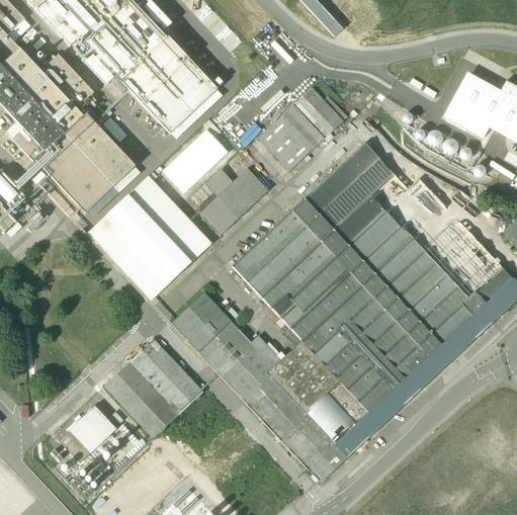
[(0,0),(0,62),(114,184),(136,165),(86,111),(83,114),(41,70),(38,66),(14,40),(8,33),(25,18),(25,17),(8,0),(0,0)]
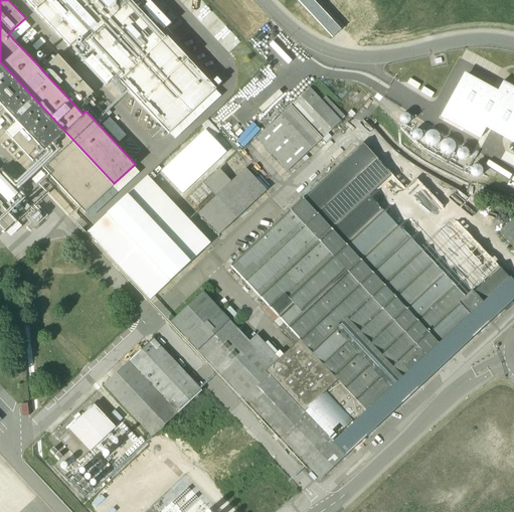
[(28,0),(70,44),(81,34),(122,77),(120,78),(169,132),(191,111),(192,111),(138,52),(140,50),(110,19),(108,20),(99,10),(101,8),(93,0),(28,0)]
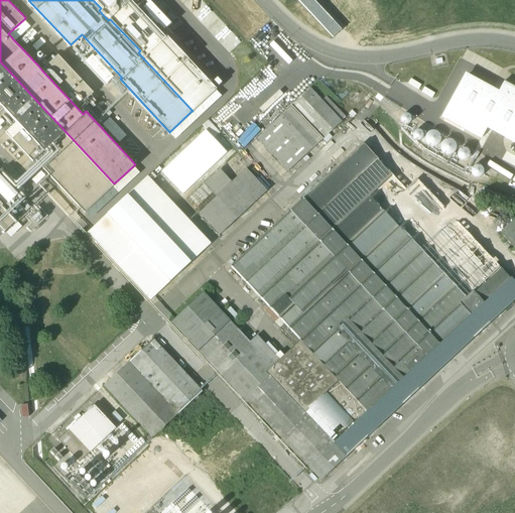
[(218,88),(167,34),(166,36),(132,0),(93,0),(101,8),(99,10),(108,20),(110,19),(140,50),(138,52),(192,111),(218,88)]
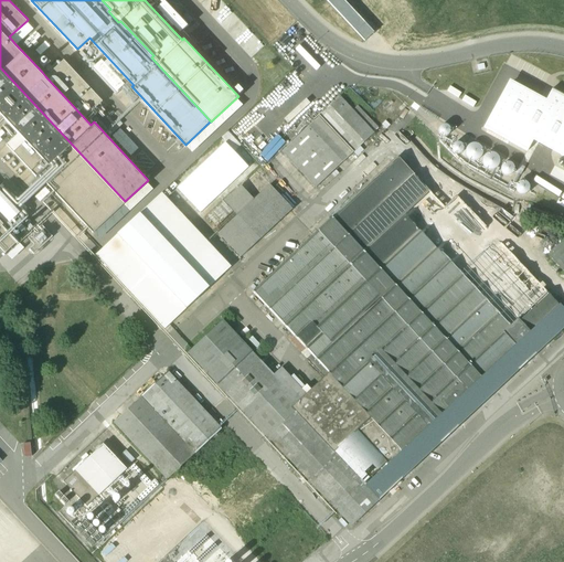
[(366,21),(347,0),(329,0),(357,30),(366,21)]
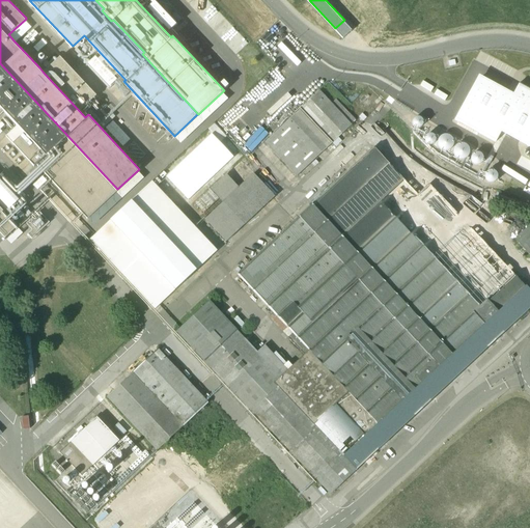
[(26,19),(8,34),(15,42),(32,25),(26,19)]
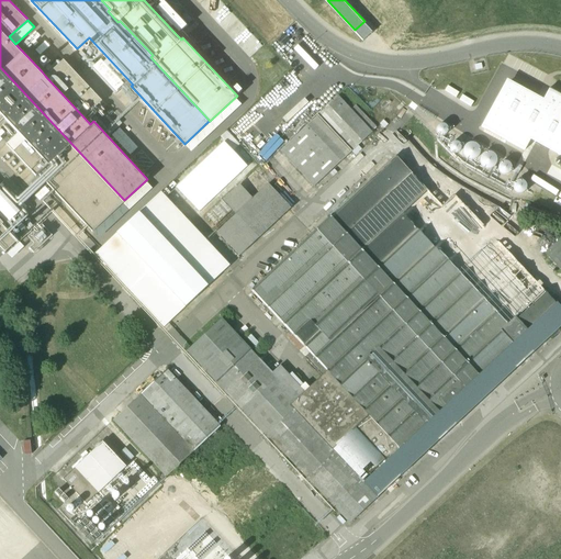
[(365,21),(355,30),(363,38),(373,30),(365,21)]
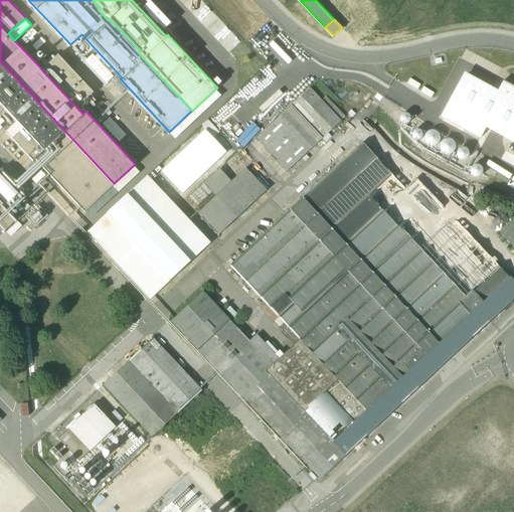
[(33,26),(22,37),(26,41),(30,37),(32,40),(35,37),(33,35),(37,31),(33,26)]
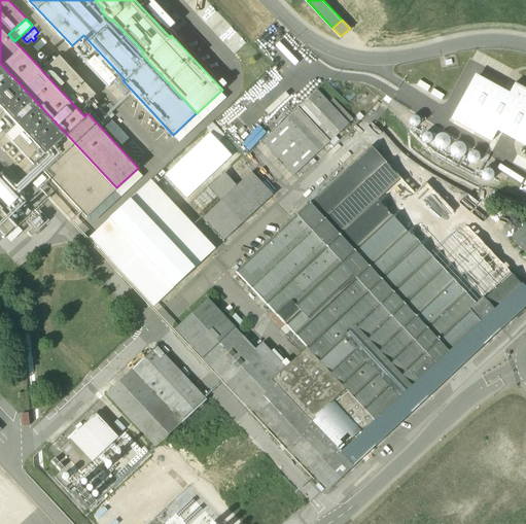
[(119,76),(83,38),(78,42),(79,43),(74,47),(80,55),(86,62),(85,62),(109,86),(119,76)]
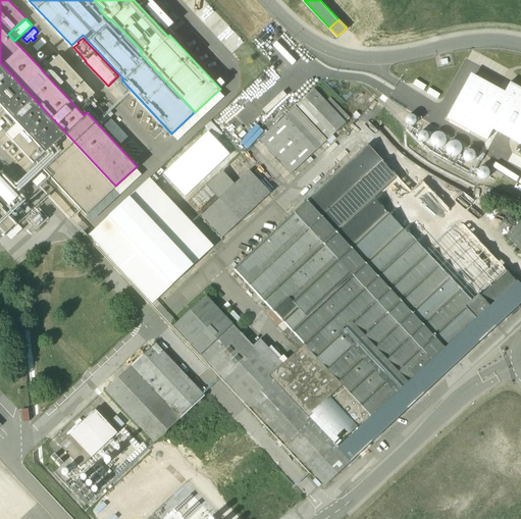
[(95,92),(59,54),(46,66),(42,70),(77,108),(95,92)]
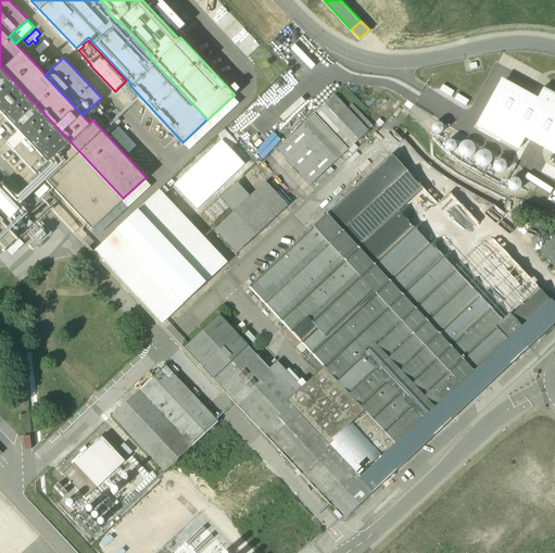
[(123,198),(0,66),(0,118),(4,114),(19,129),(26,137),(14,148),(33,167),(32,167),(37,173),(39,171),(92,227),(93,226),(123,198)]
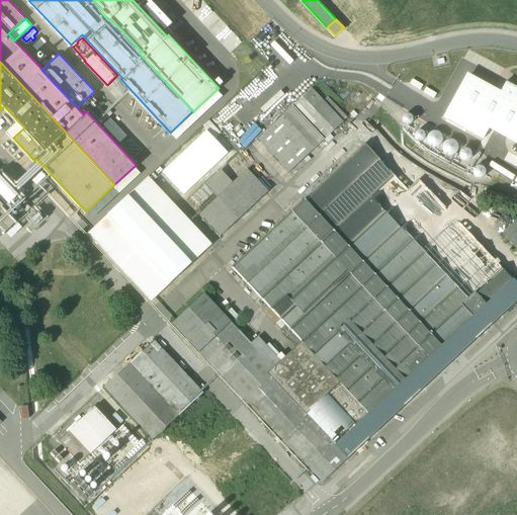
[(489,123),(516,139),(516,84),(508,79),(501,91),(467,73),(445,114),(482,135),(489,123)]
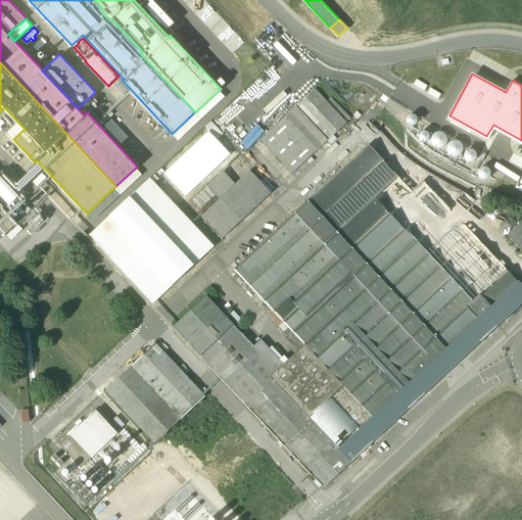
[(315,87),(262,137),(293,171),(346,122),(315,87)]
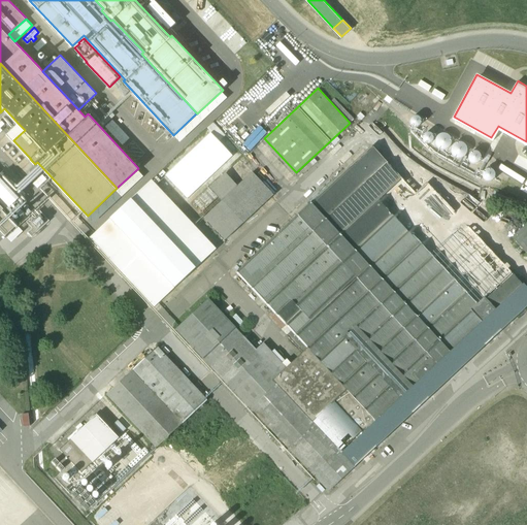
[(196,113),(174,134),(180,140),(202,120),(196,113)]
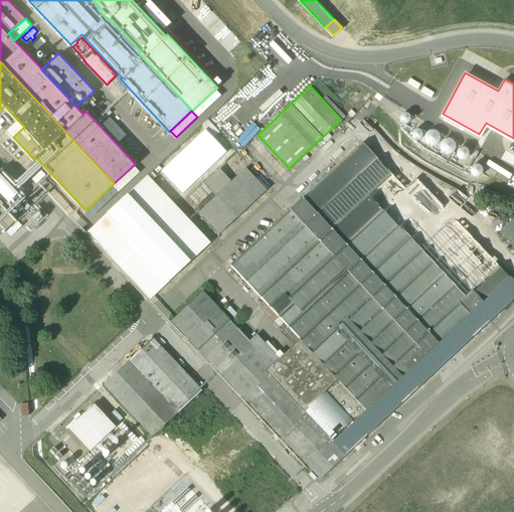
[(404,122),(407,122),(410,119),(410,116),(409,113),(406,112),(403,112),(400,114),(400,118),(401,121),(404,122)]
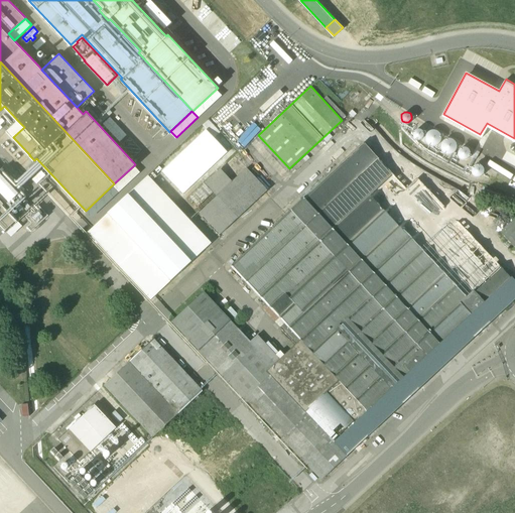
[(17,120),(6,130),(13,137),(24,127),(17,120)]
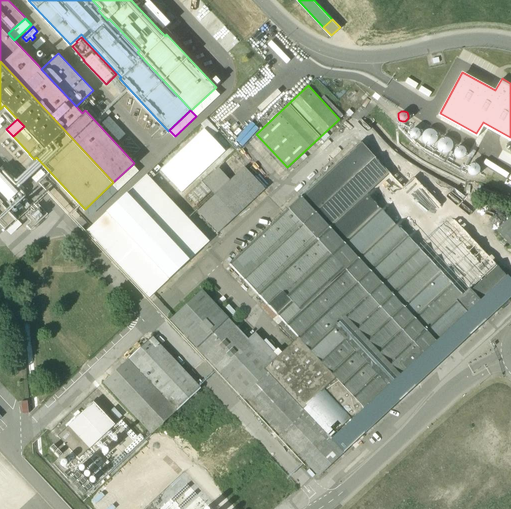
[(414,137),(418,137),(420,134),(421,131),(419,128),(416,126),(413,127),(410,130),(410,133),(411,136),(414,137)]
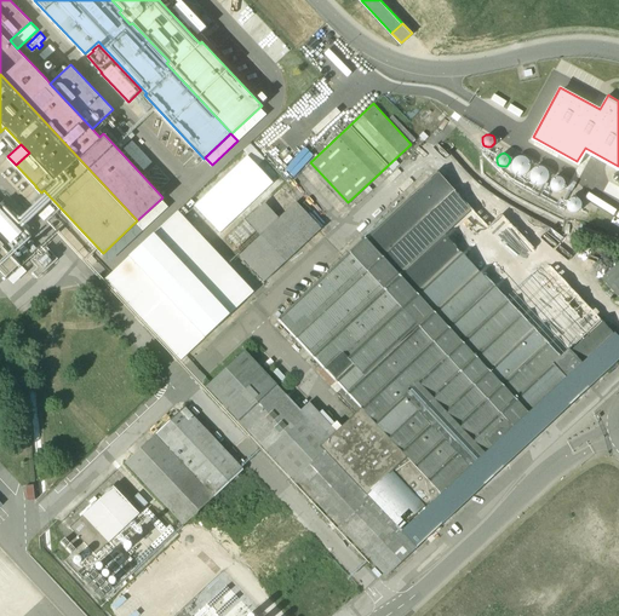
[(521,173),(526,172),(529,168),(531,163),(529,159),(526,155),(521,154),(516,155),(513,159),(511,163),(513,168),(516,172),(521,173)]
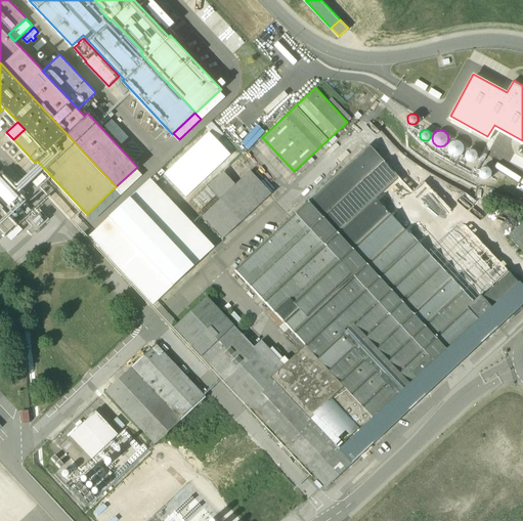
[(454,155),(459,154),(462,152),(464,147),(463,143),(461,140),(456,138),(452,139),(449,141),(448,145),(448,149),(451,153),(454,155)]
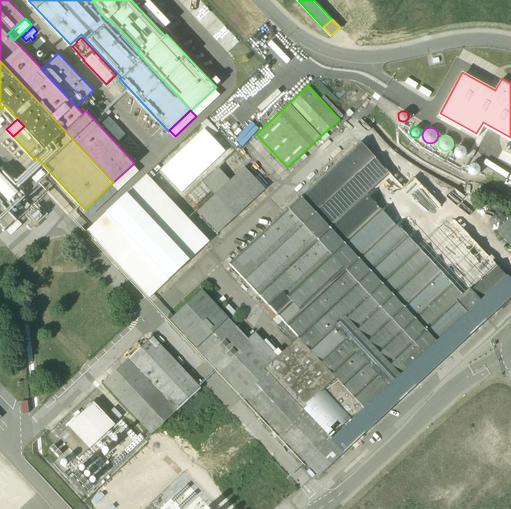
[(360,141),(229,263),(282,319),(295,333),(336,377),(366,407),(378,420),(401,398),(417,384),(416,384),(471,333),(472,333),(488,318),(487,318),(510,295),(510,276),(509,274),(508,275),(415,175),(403,186),(360,141)]
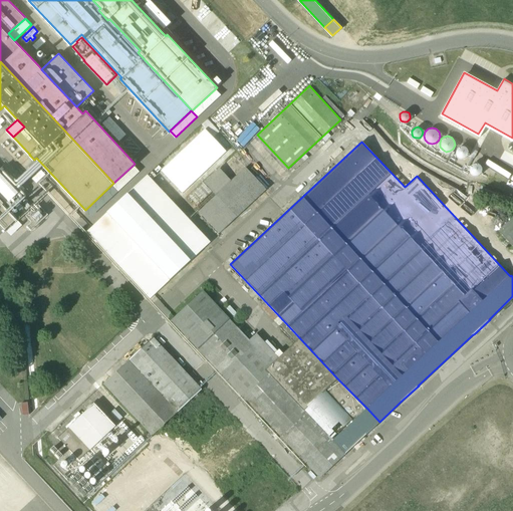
[(462,157),(465,157),(467,155),(468,152),(468,149),(466,147),(463,145),(460,146),(458,148),(456,151),(457,154),(459,156),(462,157)]
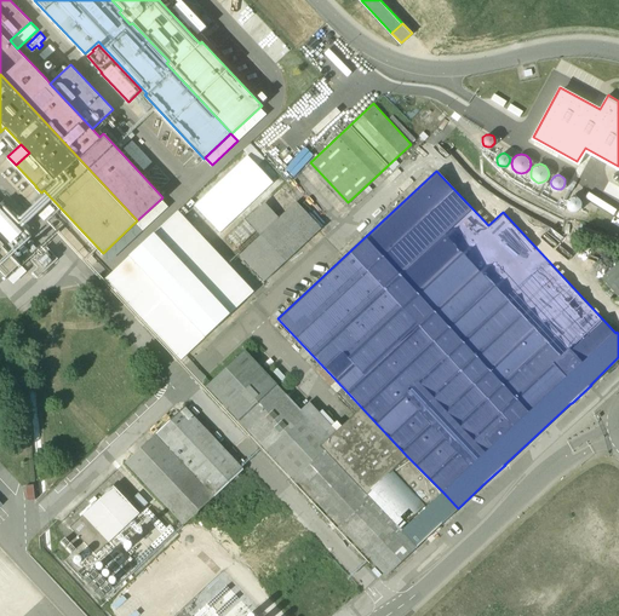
[(575,211),(579,209),(582,206),(583,202),(582,199),(578,196),(574,195),(571,196),(567,200),(567,203),(568,207),(571,209),(575,211)]
